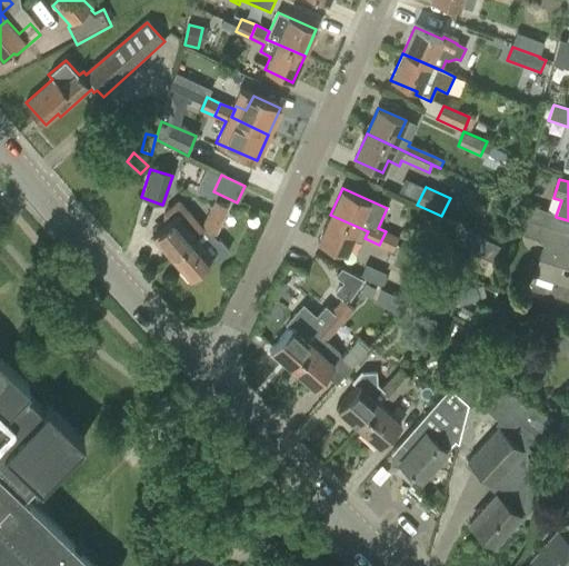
[(171,256),(202,228),(178,201),(163,214),(163,225),(152,234),(171,256)]
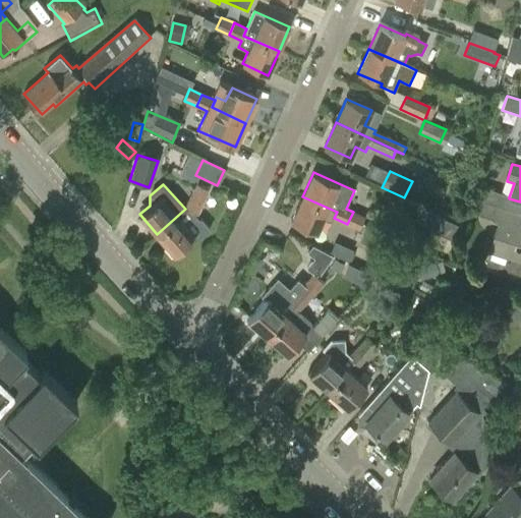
[(190,197),(201,203),(208,189),(196,184),(190,197)]
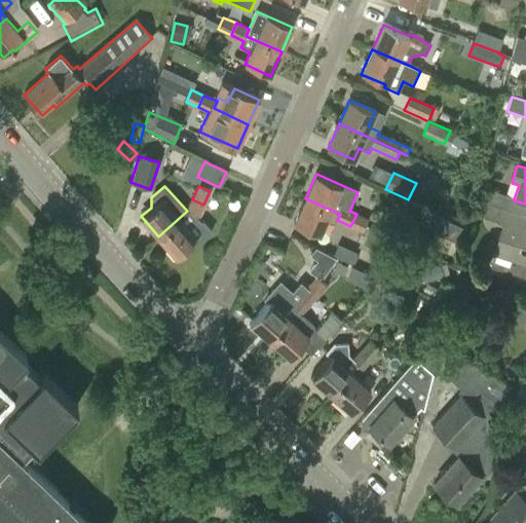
[(483,201),(506,210),(511,197),(487,190),(483,201)]
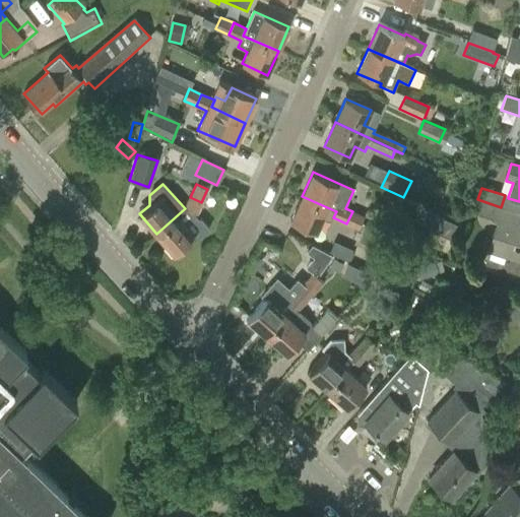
[(333,217),(336,211),(302,196),(290,220),(316,232),(322,219),(331,223),(333,217)]
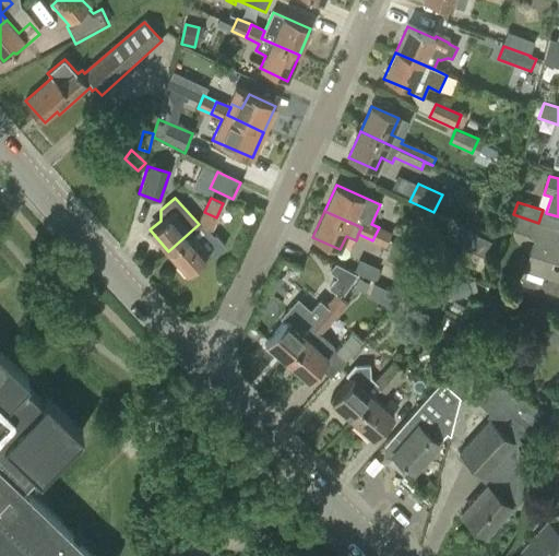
[(216,217),(204,212),(199,224),(168,251),(187,272),(207,255),(212,259),(225,247),(211,231),(216,217)]
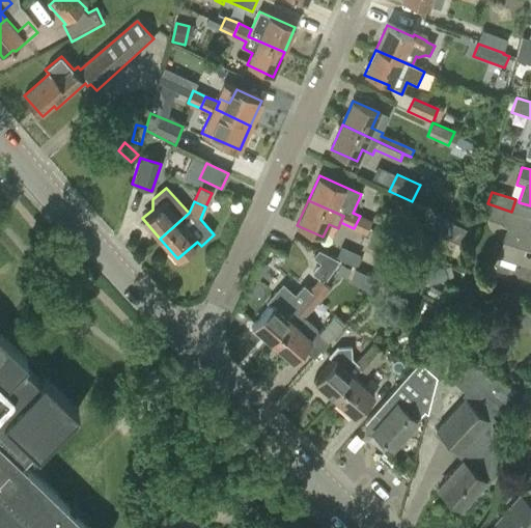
[(530,218),(511,212),(487,203),(487,205),(492,206),(487,219),(507,225),(498,255),(518,261),(514,271),(516,277),(530,281),(530,230),(528,230),(530,220),(530,218)]
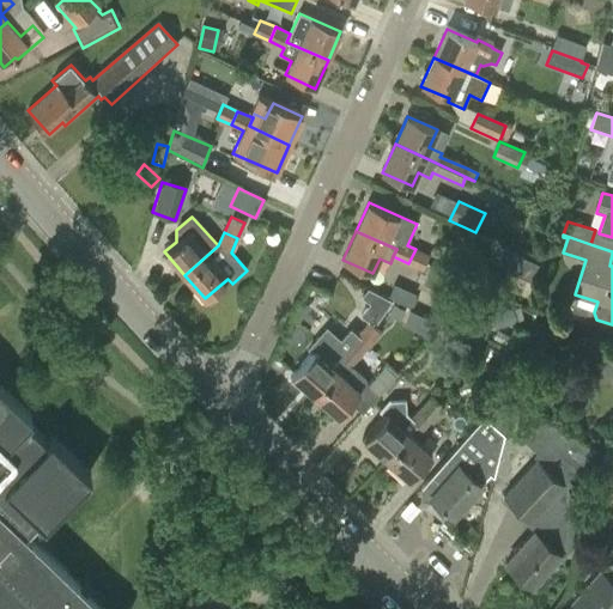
[(416,249),(408,263),(423,269),(430,255),(416,249)]
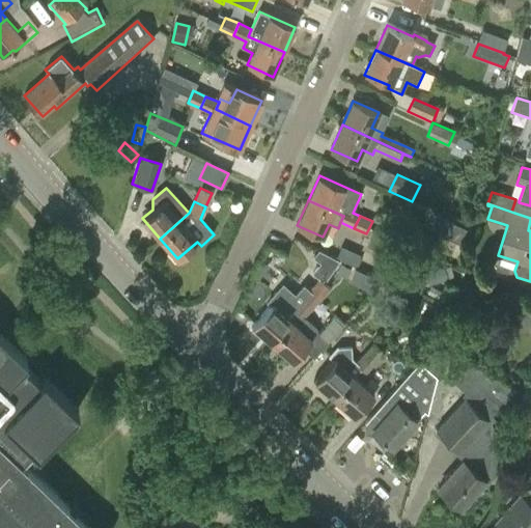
[(429,231),(459,245),(467,229),(437,216),(429,231)]
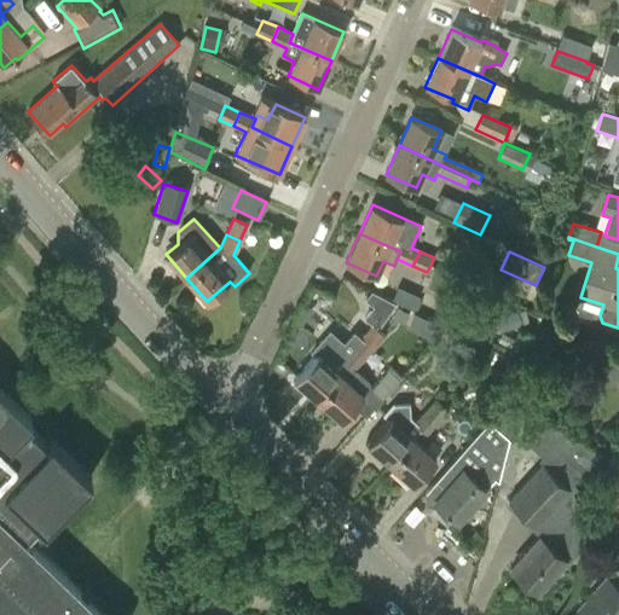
[(364,301),(374,308),(364,319),(365,320),(372,328),(372,326),(377,330),(394,306),(371,293),(364,301)]
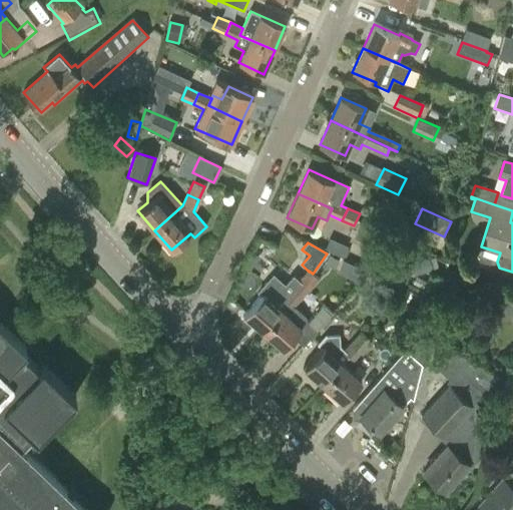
[(338,268),(341,261),(332,256),(328,263),(338,268)]
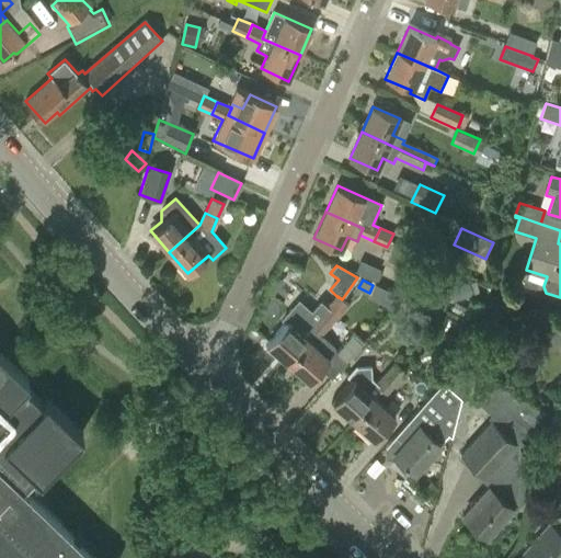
[(469,285),(459,288),(462,300),(473,297),(469,285)]
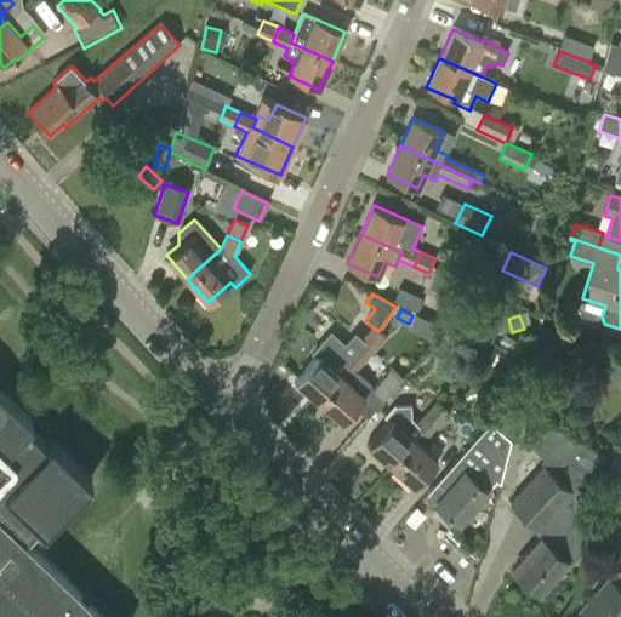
[(368,359),(387,337),(379,331),(374,327),(374,329),(366,321),(359,330),(366,336),(355,348),(368,359)]
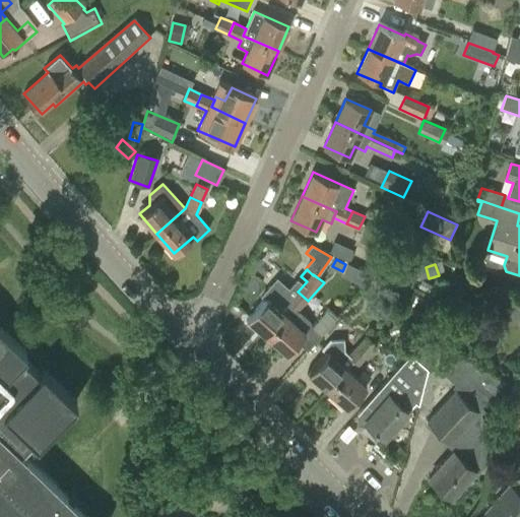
[(429,294),(432,287),(423,283),(419,288),(429,294)]
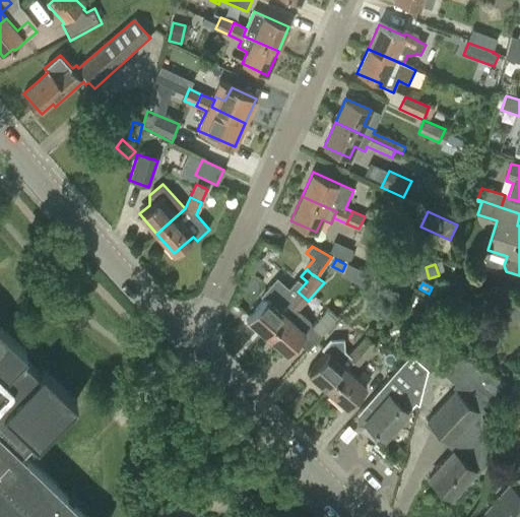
[(283,297),(271,285),(263,295),(266,297),(249,317),(250,319),(248,322),(255,328),(258,325),(268,334),(294,307),(288,302),(296,295),(295,295),(289,289),(283,297)]
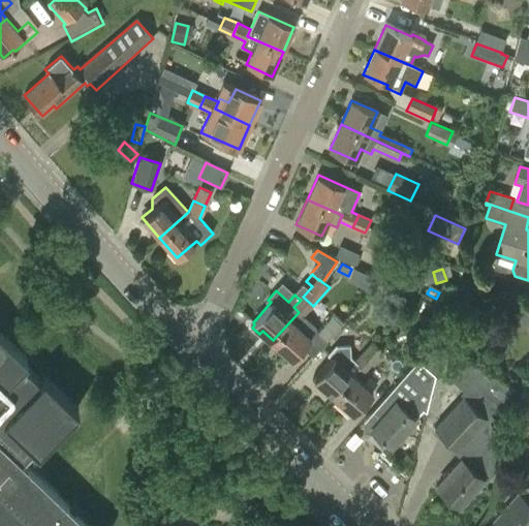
[(383,301),(400,313),(407,304),(391,291),(383,301)]
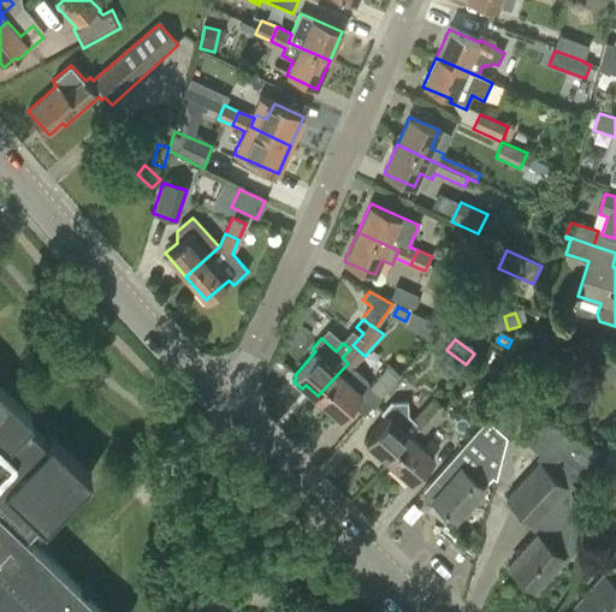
[(353,345),(349,349),(350,349),(342,357),(348,363),(318,396),(341,417),(362,392),(351,382),(357,374),(353,369),(365,356),(353,345)]
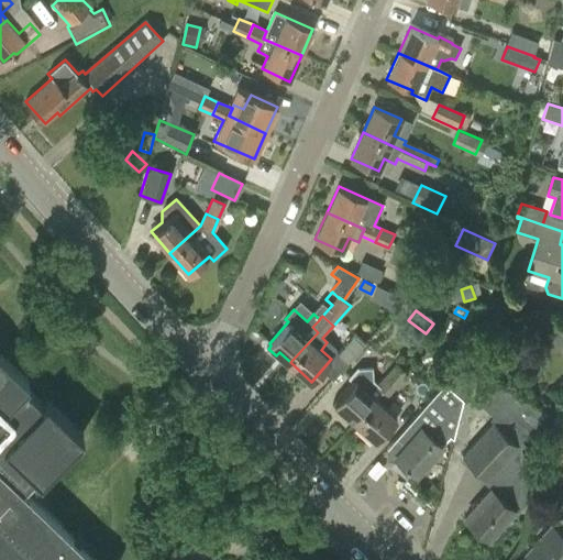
[(562,341),(562,318),(548,336),(559,346),(562,341)]
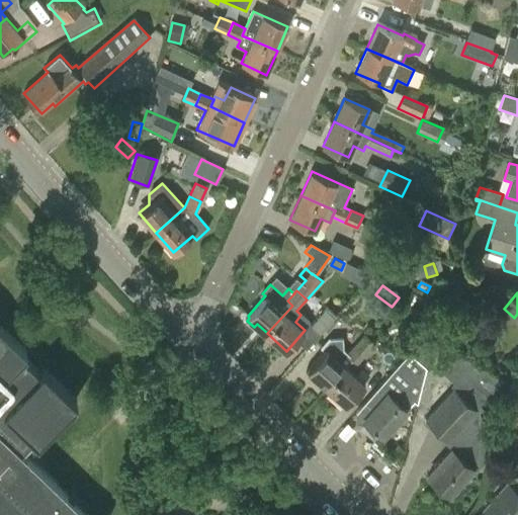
[(327,310),(312,327),(321,335),(336,318),(327,310)]
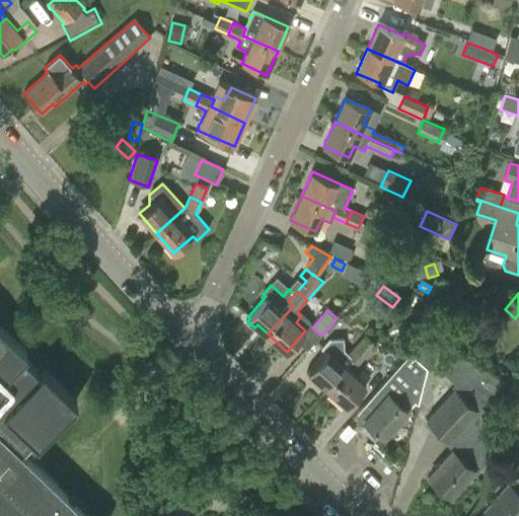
[(90,515),(21,450),(33,438),(38,442),(77,401),(43,368),(39,373),(23,358),(27,353),(0,326),(0,515),(90,515)]
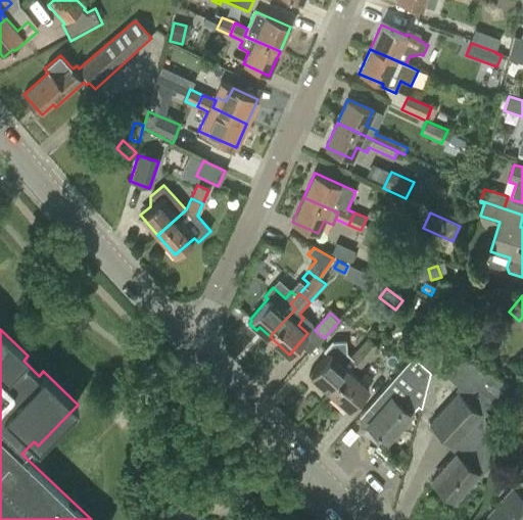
[(368,339),(359,349),(370,360),(379,349),(373,343),(368,339)]
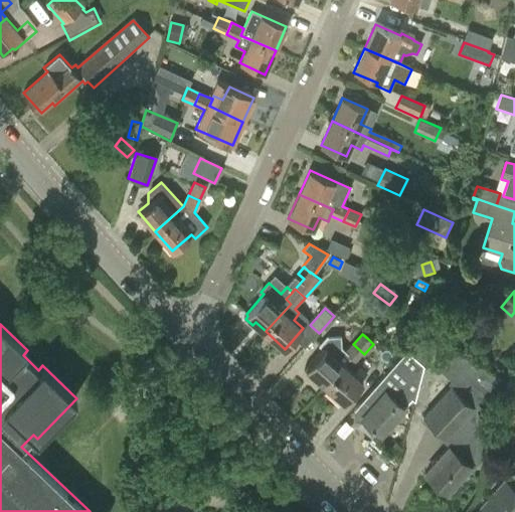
[(380,434),(404,406),(410,399),(414,402),(428,349),(423,344),(424,342),(419,337),(355,410),(380,434)]
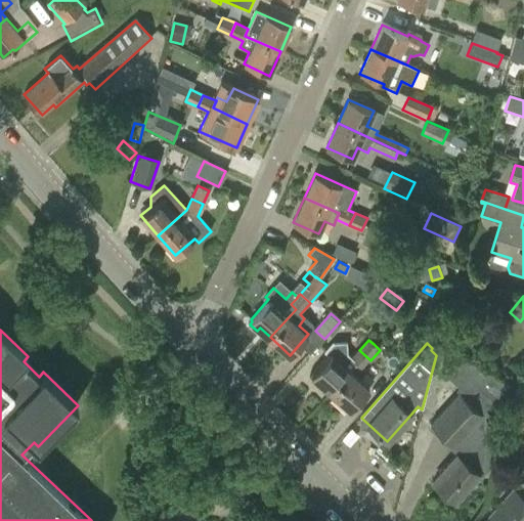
[(326,356),(311,375),(332,392),(350,372),(355,365),(356,364),(351,359),(348,356),(346,344),(334,345),(324,355),(326,356)]
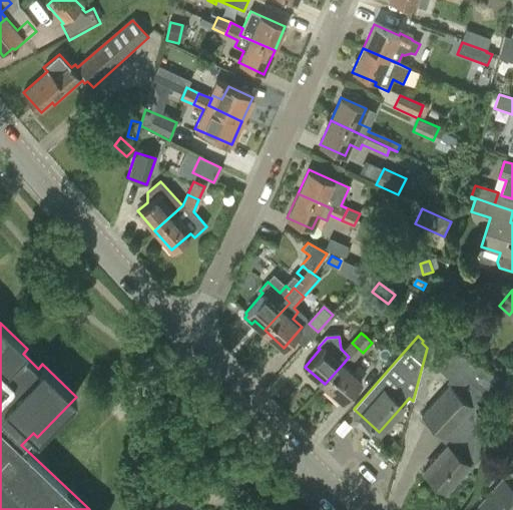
[(352,343),(344,352),(349,357),(348,358),(349,359),(354,363),(363,353),(352,343)]
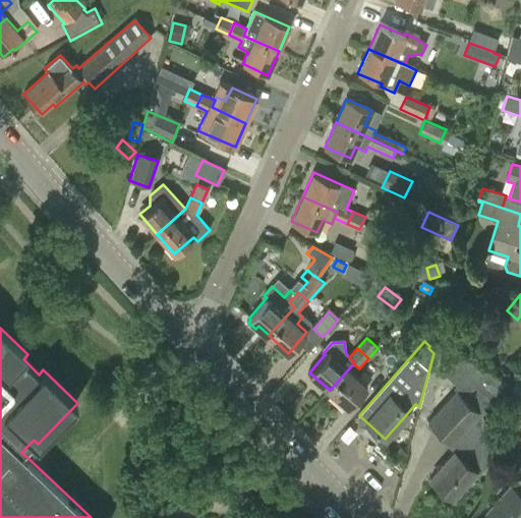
[(451,497),(474,470),(479,474),(486,466),(497,434),(483,421),(488,415),(482,408),(506,384),(469,361),(463,355),(445,376),(456,386),(453,389),(456,391),(427,420),(430,423),(426,428),(453,452),(429,478),(451,497)]
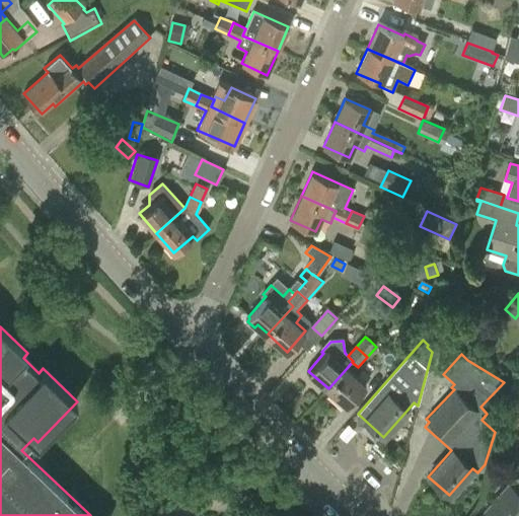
[(347,368),(328,388),(349,407),(366,386),(347,369),(347,368)]
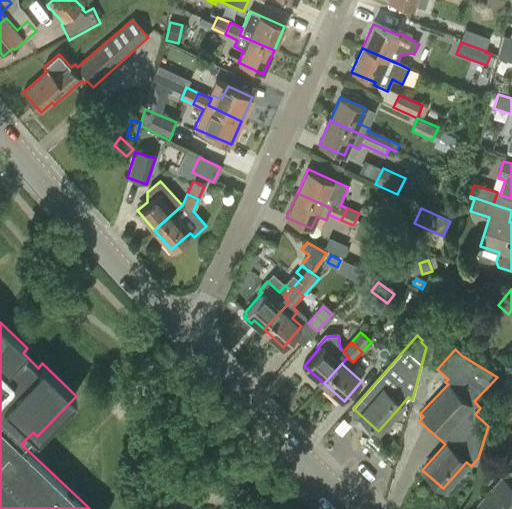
[(511,376),(507,373),(501,393),(511,397),(511,376)]
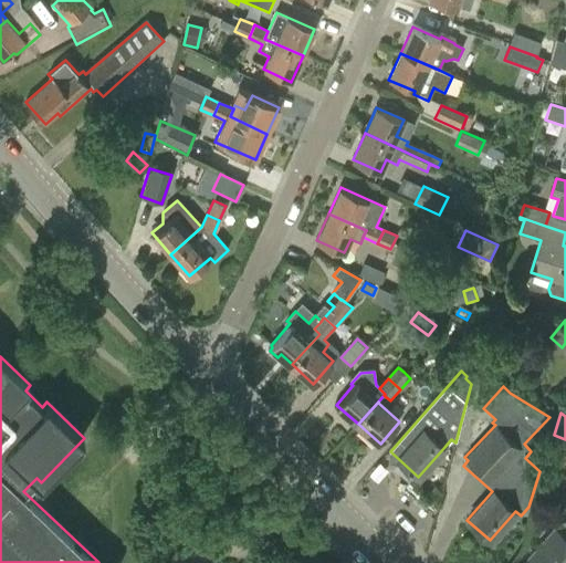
[(435,488),(428,496),(437,503),(442,494),(435,488)]
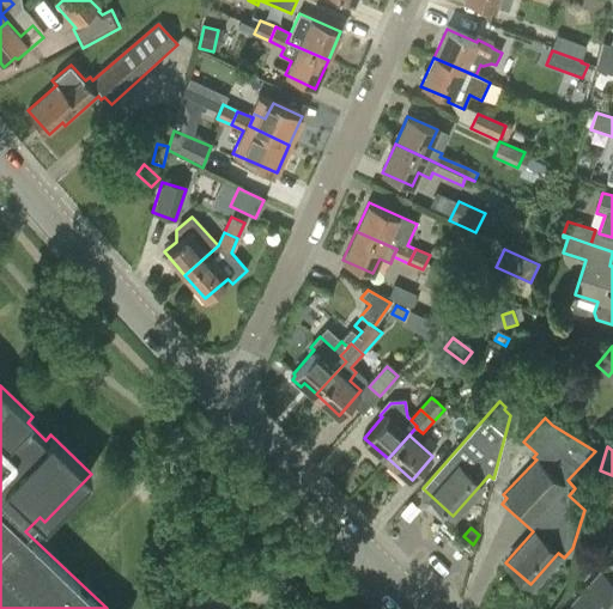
[(612,583),(610,580),(600,572),(570,606),(572,608),(612,608),(612,583)]
